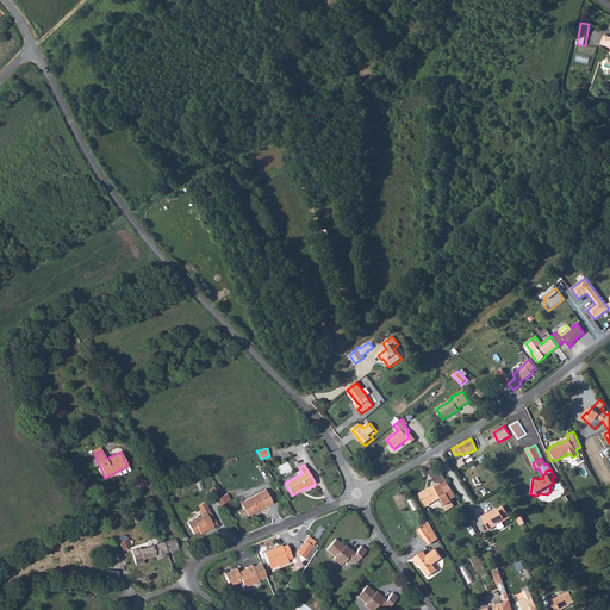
[(441,485),(446,493),(447,493),(452,499),(456,497),(447,481),(441,485)]
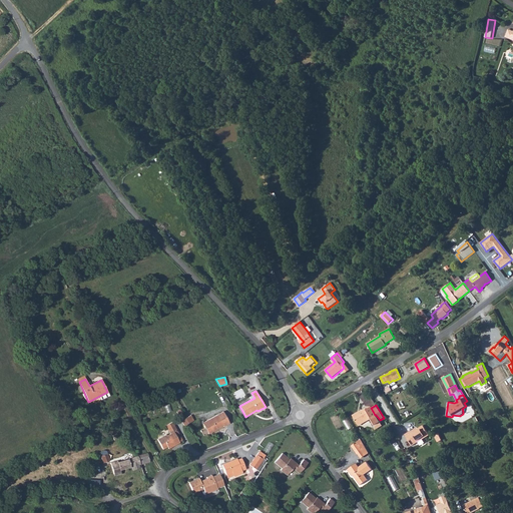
[(363,422),(363,423),(371,418),(375,425),(381,422),(380,420),(376,415),(375,415),(371,408),(371,407),(367,409),(359,414),(358,413),(353,416),(358,425),(363,422)]
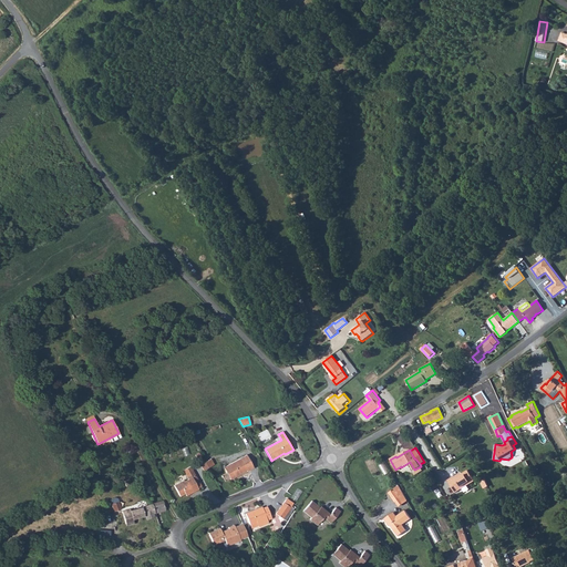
[(246,455),(224,467),(230,480),(247,471),(247,472),(254,468),(246,455)]
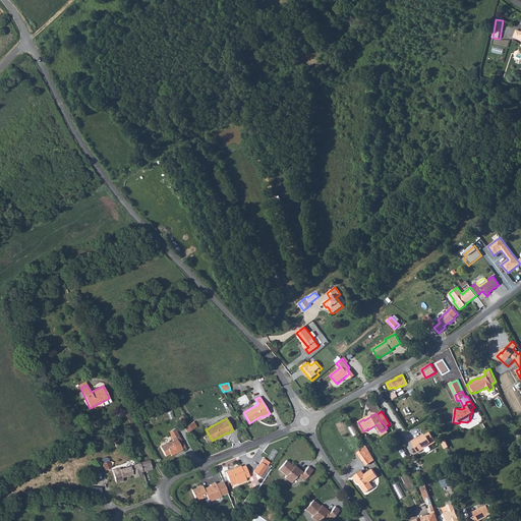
[(196,427),(193,421),(188,424),(191,430),(196,427)]
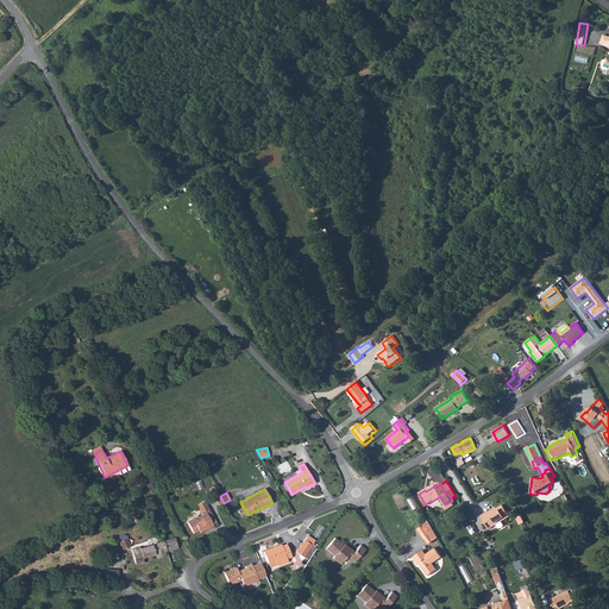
[(213,525),(206,513),(209,512),(205,501),(198,504),(202,515),(198,518),(198,516),(187,521),(194,533),(199,531),(200,533),(213,526),(213,525)]
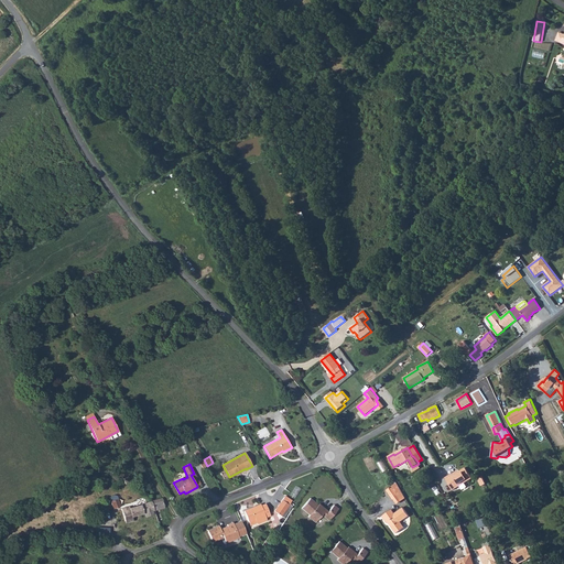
[(445,478),(453,490),(472,478),(465,467),(453,475),(452,474),(445,478)]
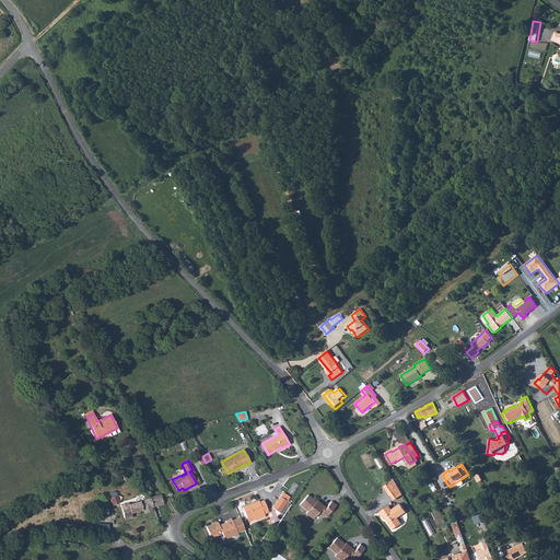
[(189,471),(196,482),(199,480),(193,470),(189,471)]
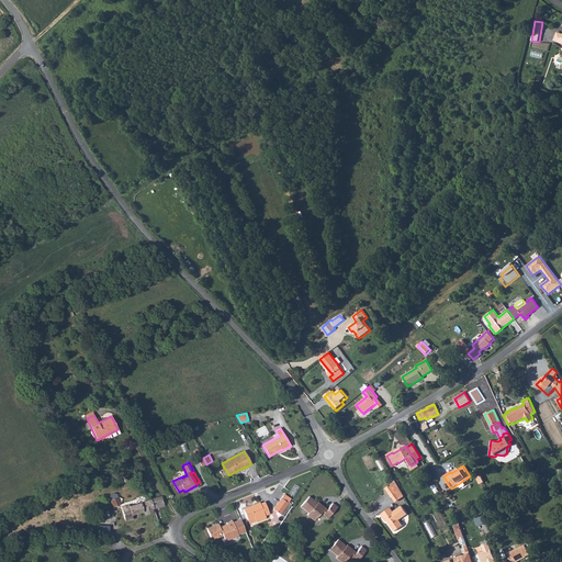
[(434,494),(439,491),(431,478),(426,480),(434,494)]
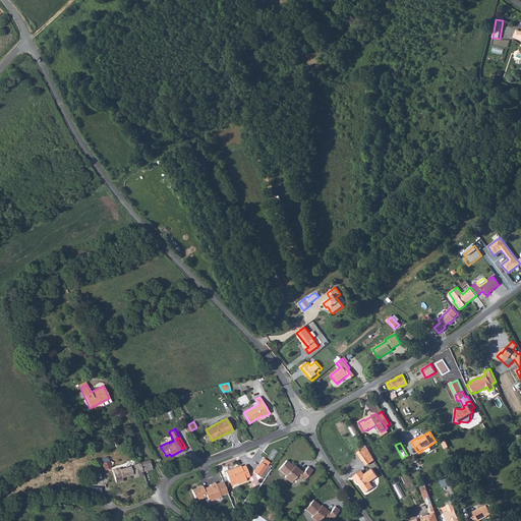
[(366,446),(357,453),(363,461),(368,458),(364,452),(368,449),(366,446)]
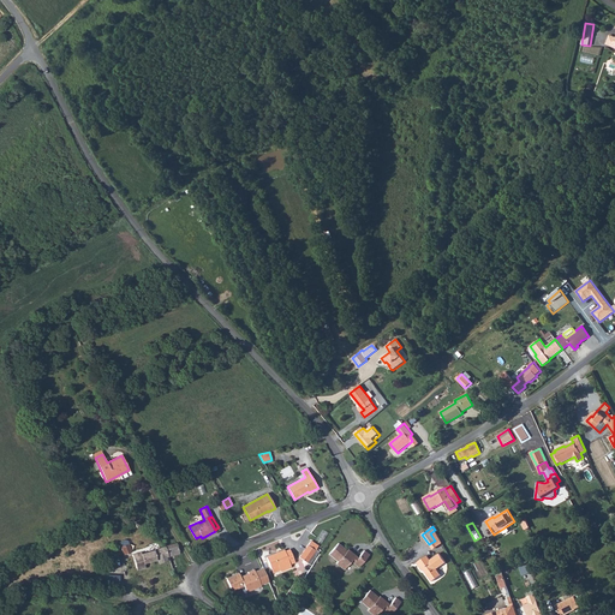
[(435,541),(429,544),(433,549),(442,543),(435,530),(430,533),(435,541)]
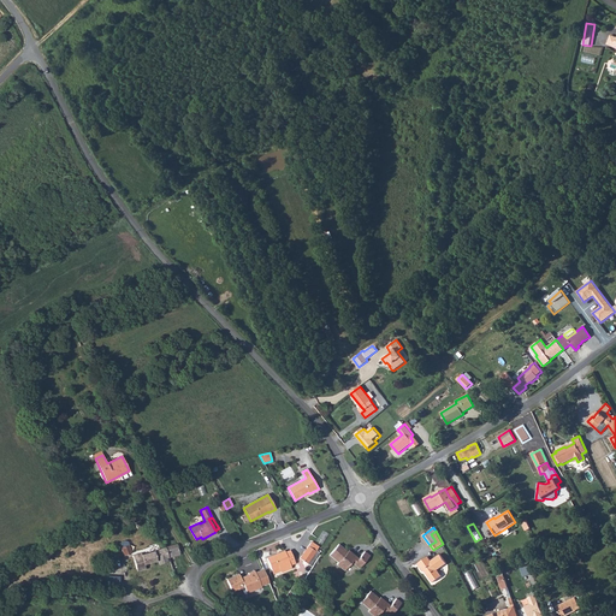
[(169,557),(179,555),(177,544),(166,548),(169,557)]
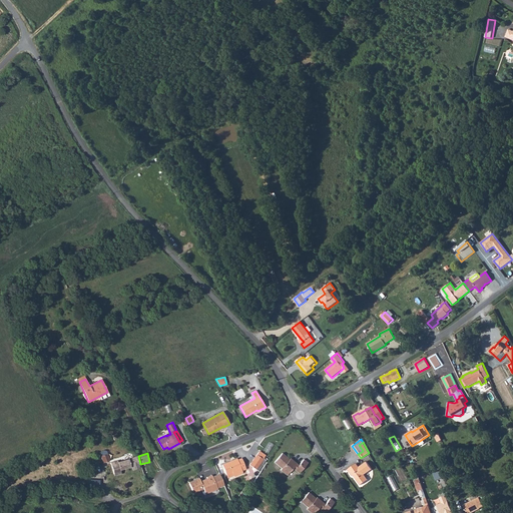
[(282,453),(275,462),(282,468),(280,470),(287,475),(293,468),(299,473),(308,463),(304,459),(299,465),(292,460),(291,462),(289,460),(290,459),(282,453)]
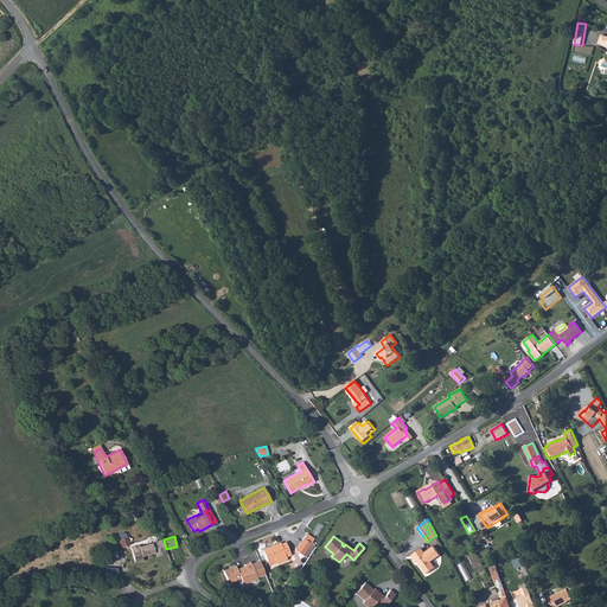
[(127,537),(119,540),(122,548),(129,545),(127,537)]
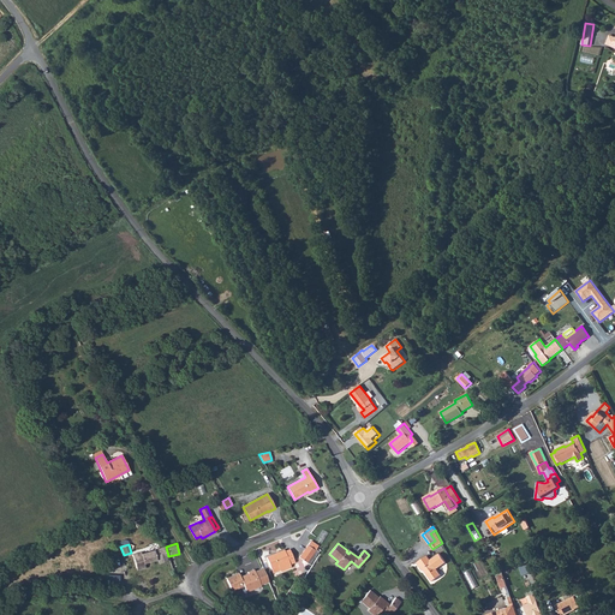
[(308,545),(299,557),(306,562),(315,550),(308,545)]
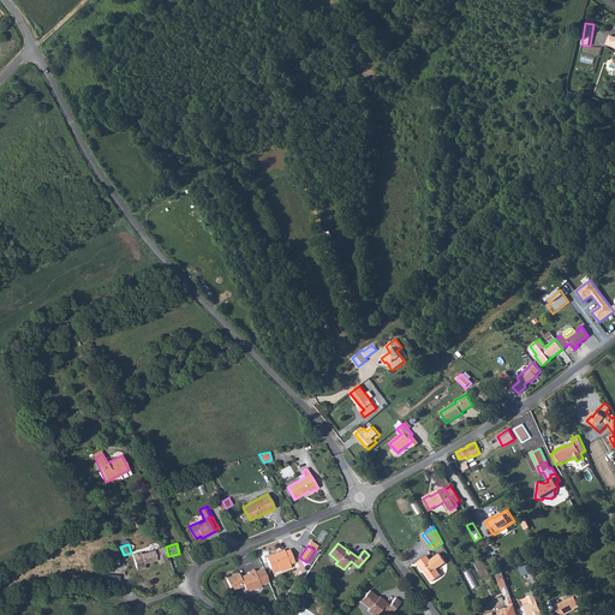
[(132,555),(137,568),(144,566),(144,563),(157,560),(166,557),(168,556),(166,547),(142,554),(142,553),(132,555)]
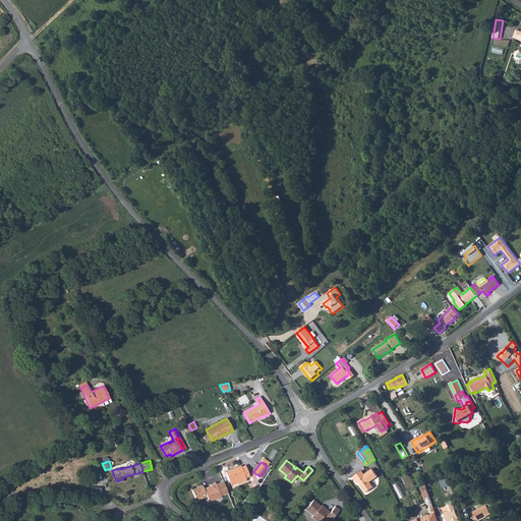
[(240,466),(226,472),(230,482),(235,479),(237,483),(238,483),(245,481),(246,479),(244,476),(248,474),(245,465),(241,467),(240,466)]
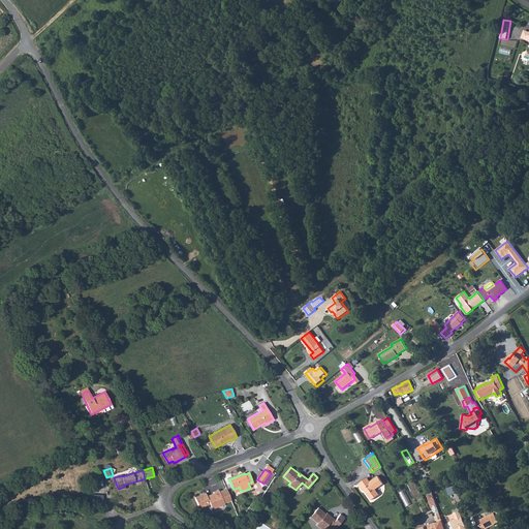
[(272,472),(271,473),(263,484),(267,486),(274,474),(272,472)]
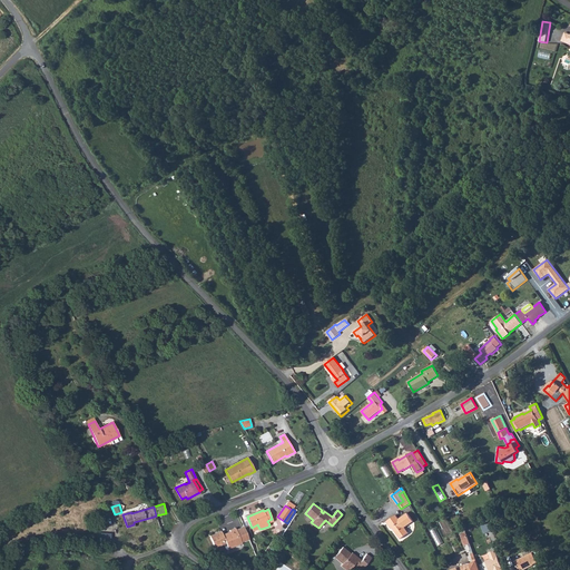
[(399,519),(396,514),(386,521),(392,529),(393,528),(401,539),(409,533),(404,528),(413,521),(408,513),(399,519)]
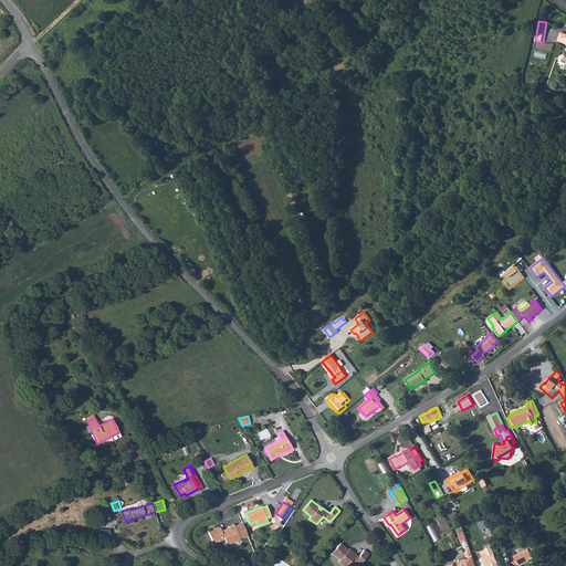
[(213,544),(221,541),(226,542),(227,545),(240,540),(240,538),(247,535),(242,523),(234,526),(233,524),(228,526),(228,527),(229,530),(222,533),(221,531),(220,527),(208,532),(213,544)]
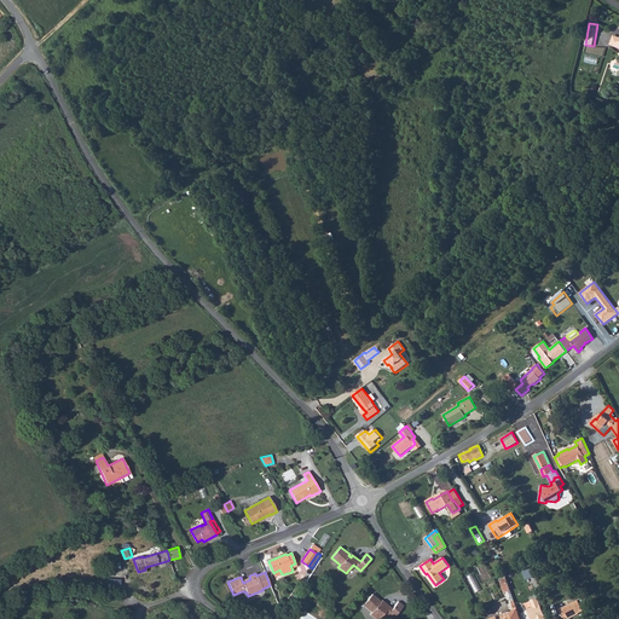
[(473,573),(467,577),(476,594),(482,590),(473,573)]
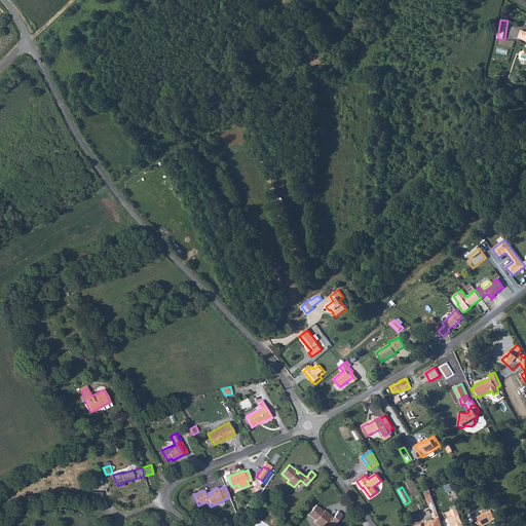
[(424,492),(428,503),(434,501),(430,491),(424,492)]
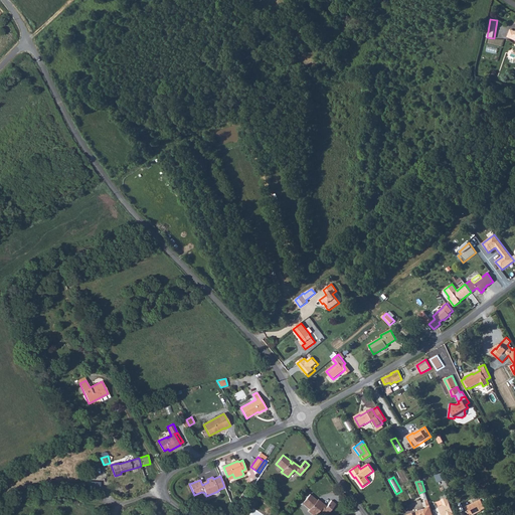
[(317,500),(310,494),(302,503),(309,509),(308,511),(312,514),(315,514),(320,509),(326,514),(335,504),(331,500),(326,506),(320,501),(318,503),(316,501),(317,500)]
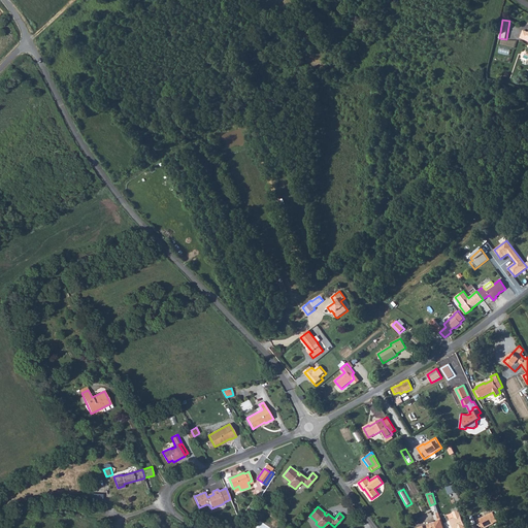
[(466,527),(459,509),(453,513),(455,518),(450,520),(453,527),(466,527)]
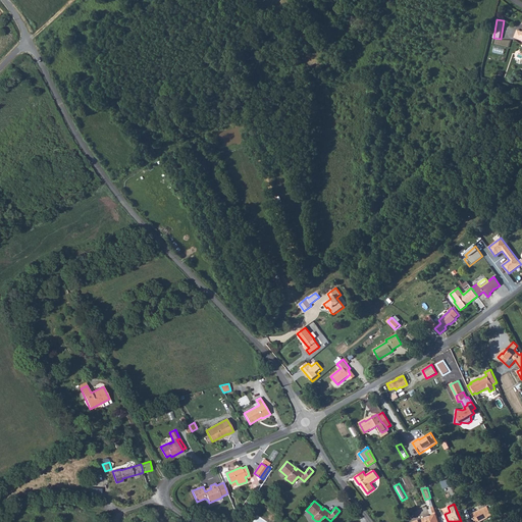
[(479,521),(488,518),(488,517),(492,515),(487,506),(471,514),(475,521),(479,521)]
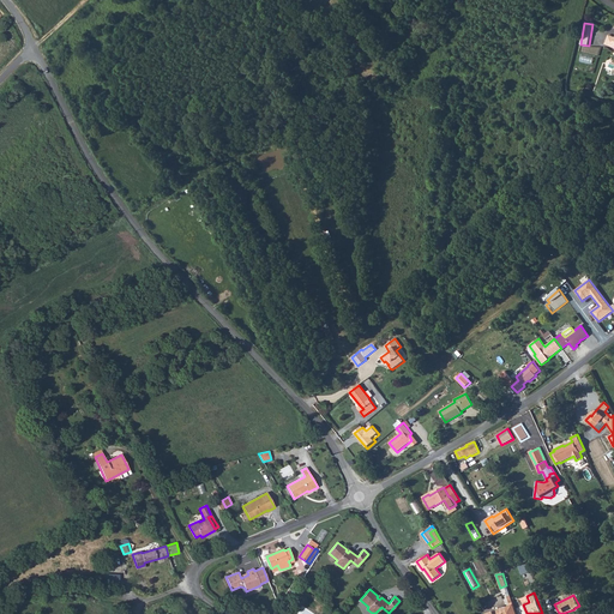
[(507,597),(510,606),(486,613),(516,613),(511,596),(507,597)]
